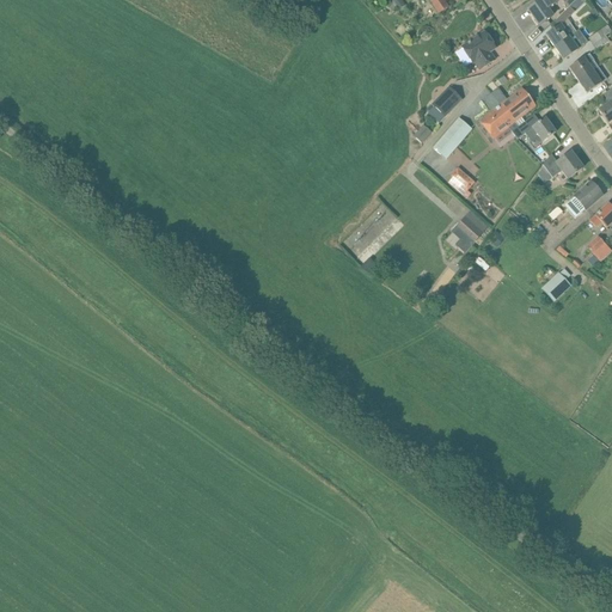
[(397,8),(398,11),(405,6),(401,0),(396,0),(392,2),(392,4),(397,8)]
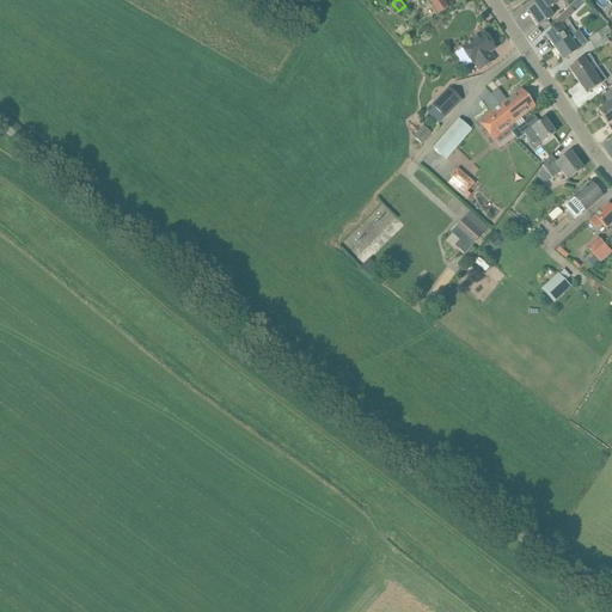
[(446,2),(448,0),(434,0),(430,2),(439,14),(450,7),(446,2)]
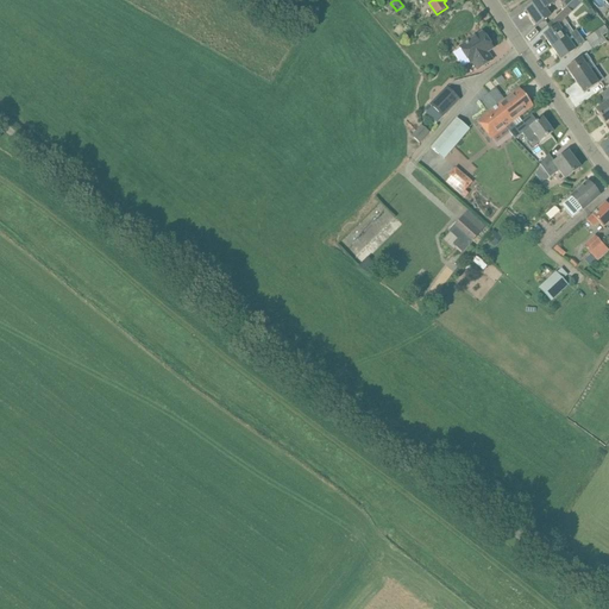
[(526,11),(537,26),(550,17),(545,10),(554,4),(552,0),(535,0),(538,2),(526,11)]
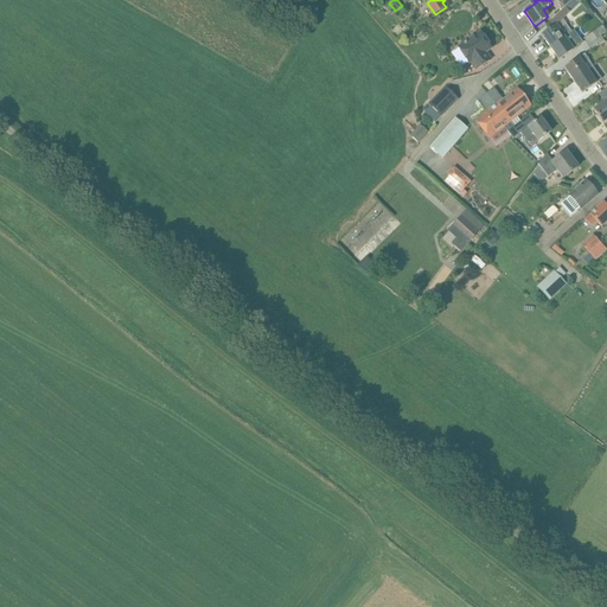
[(394,8),(389,4),(383,7),(388,13),(394,8)]
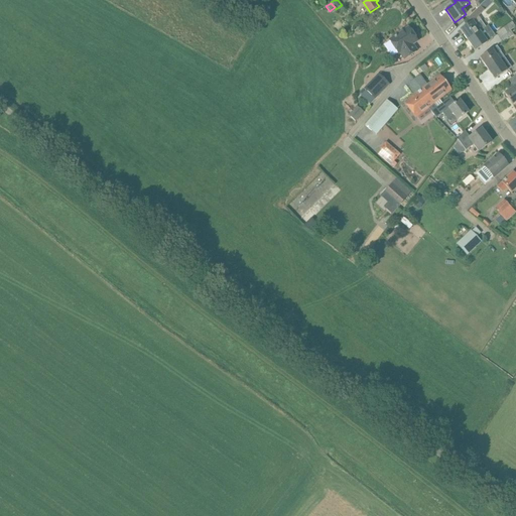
[(480,7),(480,6),(468,18),(472,22),(473,21),(473,22),(479,16),(486,8),(483,5),(480,7)]
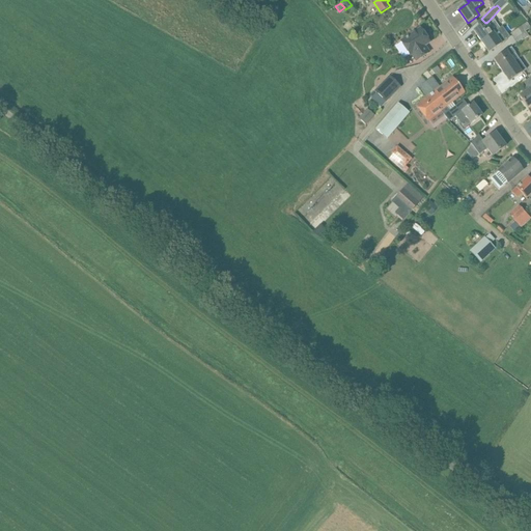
[(515,8),(510,10),(514,17),(519,14),(515,8)]
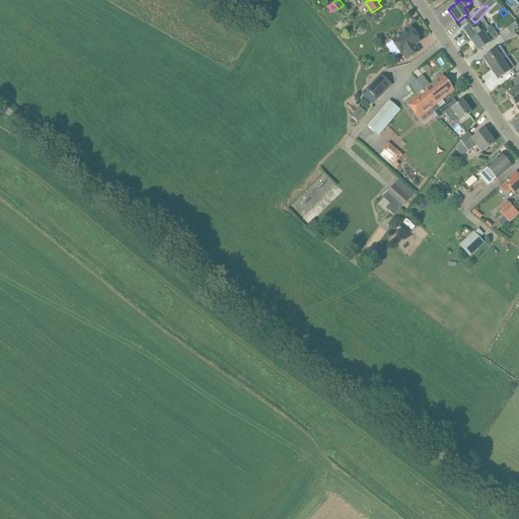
[(477,24),(475,22),(475,21),(474,22),(462,30),(470,41),(491,26),(489,27),(484,20),(477,24)]
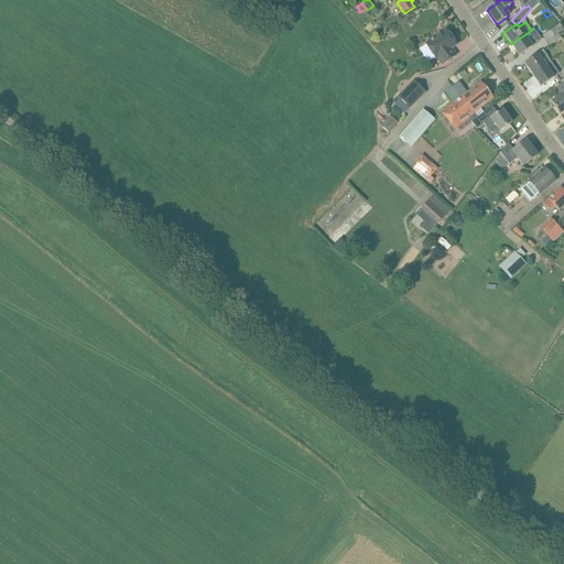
[(559,34),(563,30),(560,24),(543,36),(546,42),(559,34)]
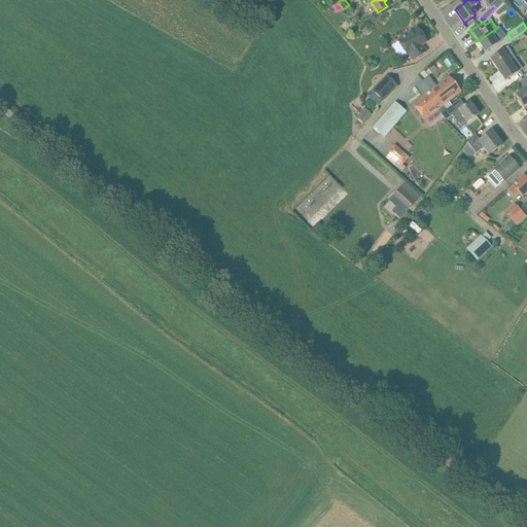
[(498,44),(497,43),(506,37),(498,27),(478,41),(485,53),(498,44)]
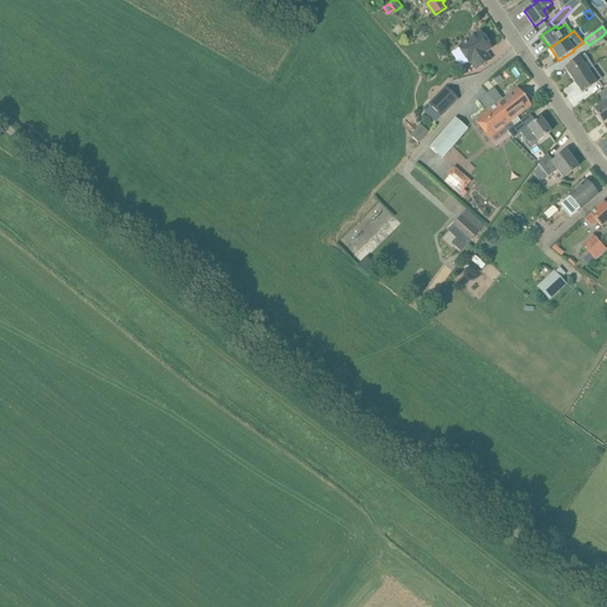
[(475,70),(491,61),(485,52),(491,49),(480,33),(459,48),(468,64),(471,63),(475,70)]
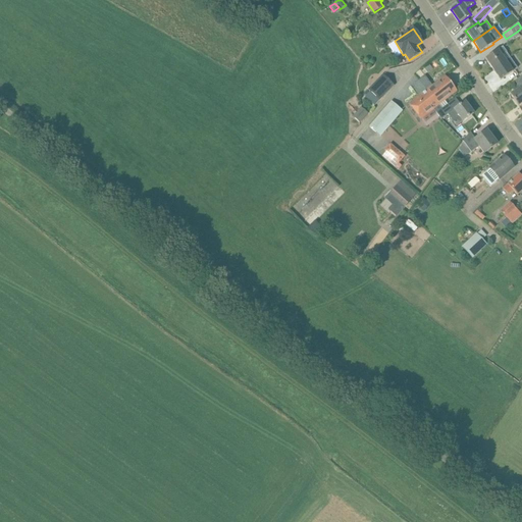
[(520,37),(517,32),(506,39),(510,44),(520,37)]
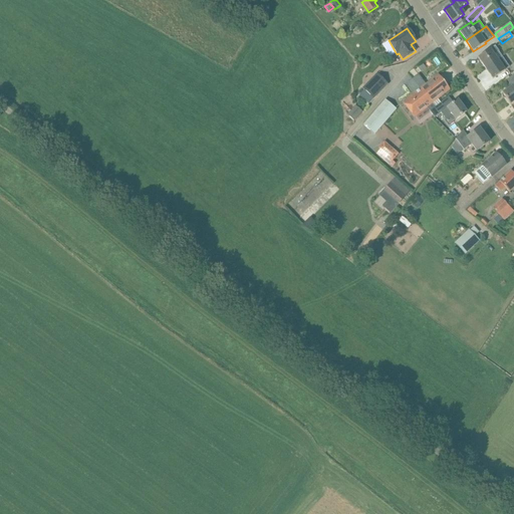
[(486,68),(498,60),(494,55),(499,51),(495,46),(491,49),(490,49),(478,58),(486,68)]
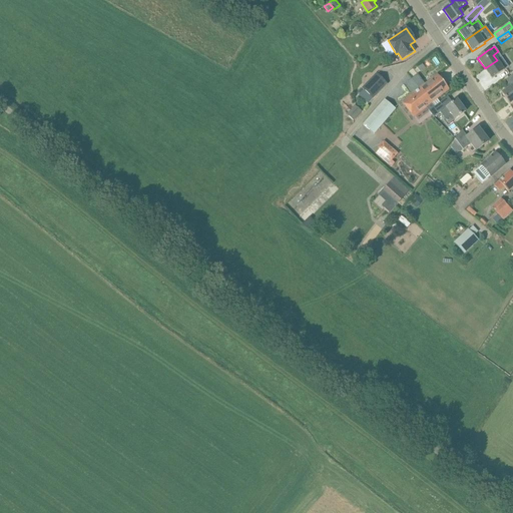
[(485,68),(492,79),(504,70),(508,67),(501,57),(497,60),(485,68)]
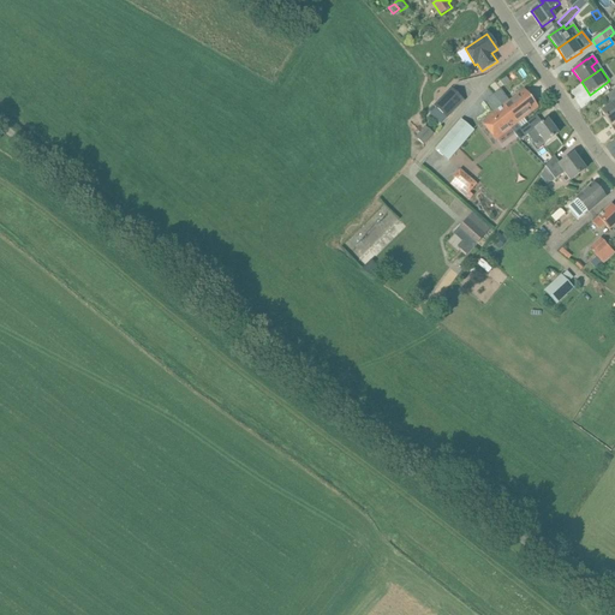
[(447,118),(464,101),(452,89),(435,106),(447,118)]
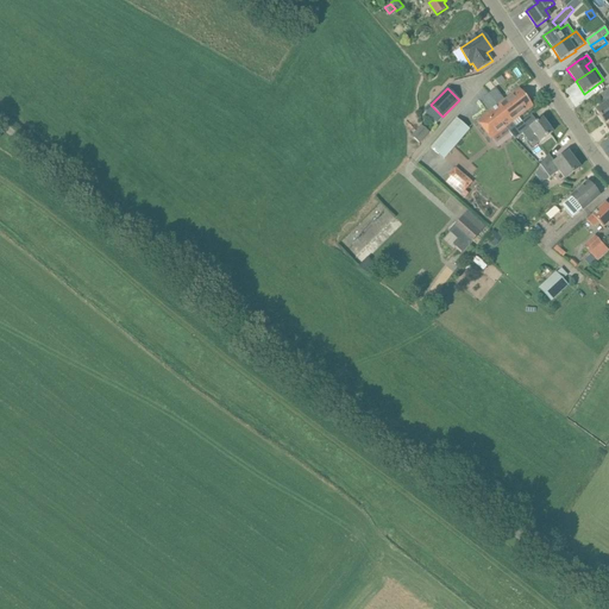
[(512,124),(533,107),(519,89),(497,106),(512,124)]
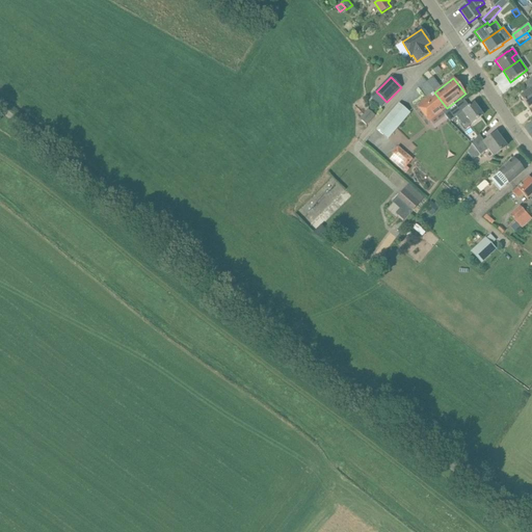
[(531,78),(527,82),(531,88),(520,96),(528,108),(531,105),(531,78)]
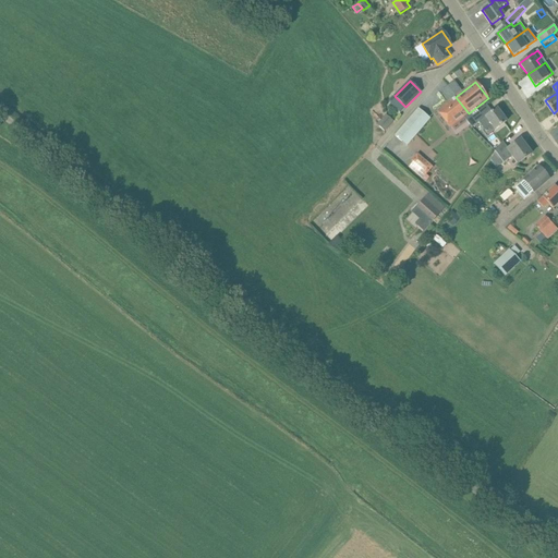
[(449,129),(469,113),(456,97),(436,111),(449,129)]
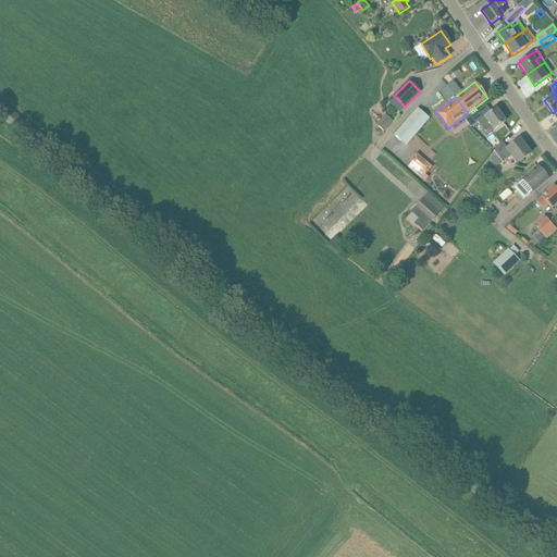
[(430,119),(418,109),(395,135),(406,145),(429,119),(430,119)]
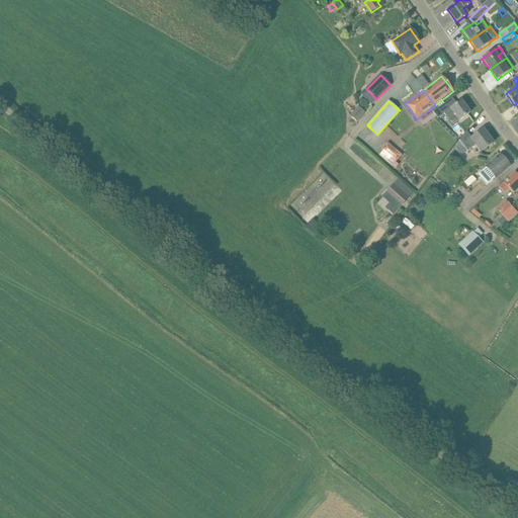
[(459,121),(470,113),(461,101),(450,109),(455,116),(449,120),(453,124),(459,120),(459,121)]
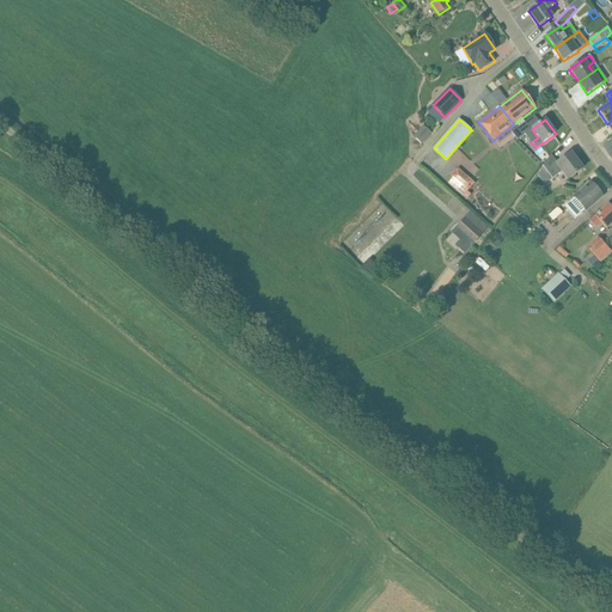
[(531,130),(525,123),(512,134),(518,140),(531,130)]
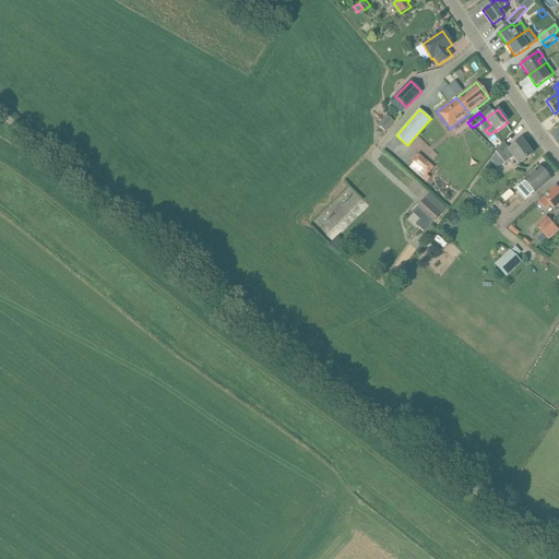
[(380,127),(384,131),(385,131),(394,121),(389,117),(380,127)]
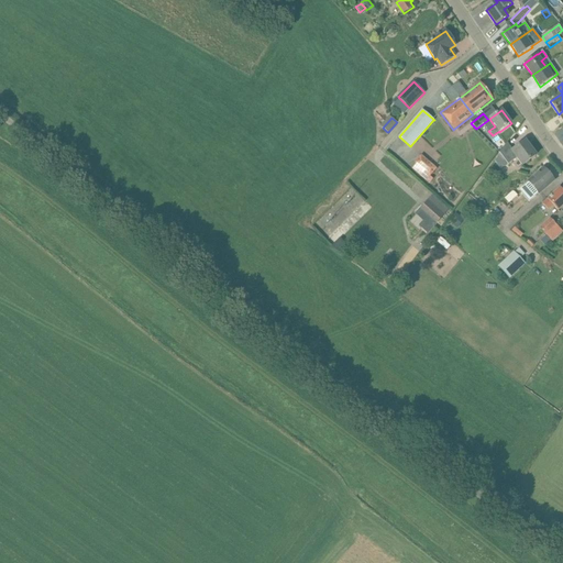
[(522,166),(536,156),(525,141),(512,151),(507,143),(494,161),(501,169),(517,158),(522,166)]
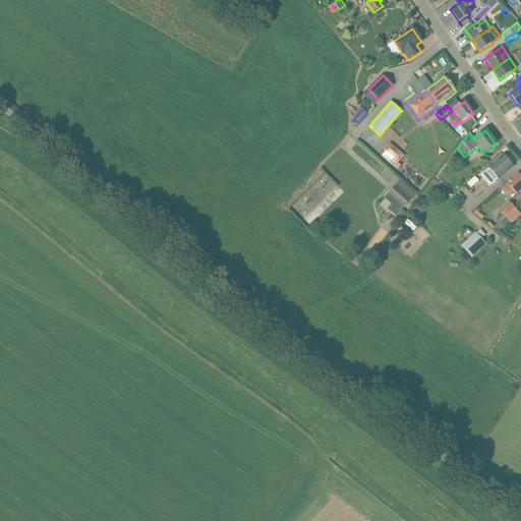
[(404,157),(390,143),(384,151),(385,152),(381,156),(389,164),(393,160),(398,164),(404,157)]
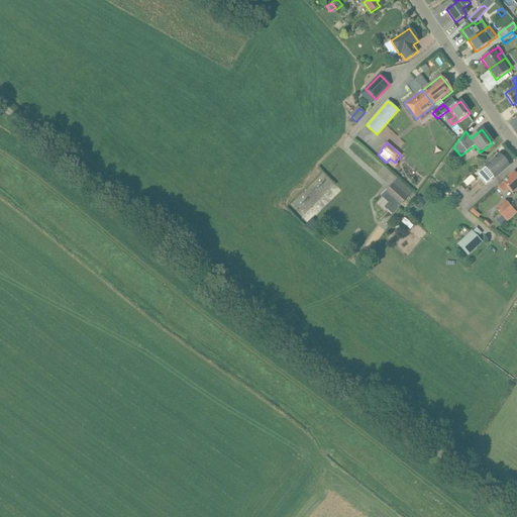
[(487,186),(501,173),(509,166),(499,154),(477,174),(487,186)]
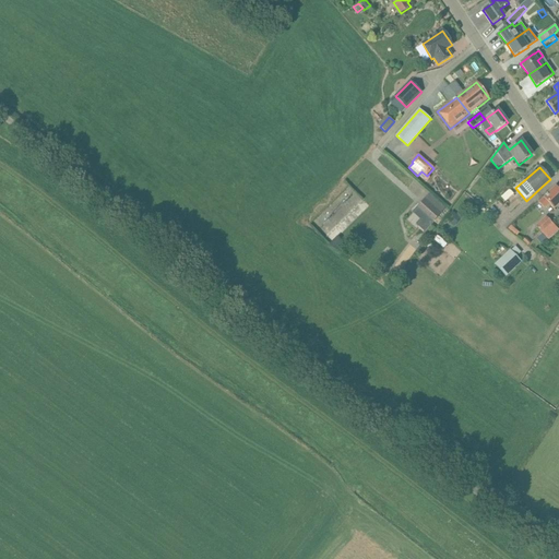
[(313,222),(329,237),(335,232),(339,235),(368,205),(348,186),(313,222)]
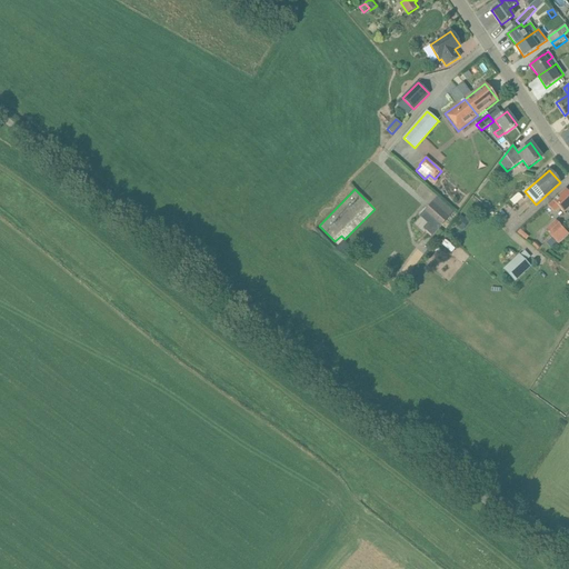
[(563,213),(568,208),(568,192),(566,190),(552,202),(553,202),(548,207),(553,212),(559,208),(563,213)]
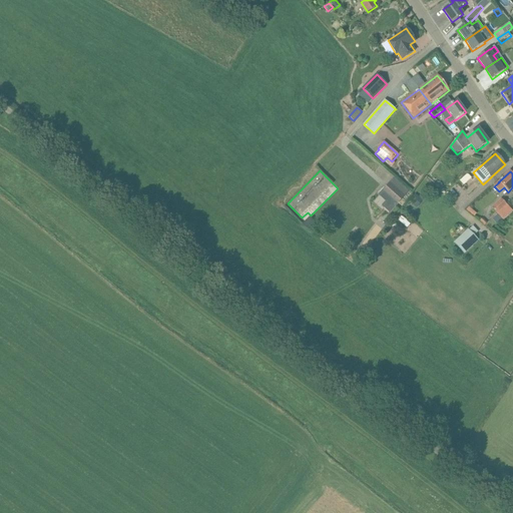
[(391,182),(384,189),(381,193),(388,199),(382,206),(389,213),(395,206),(408,192),(406,190),(399,183),(396,186),(391,182)]
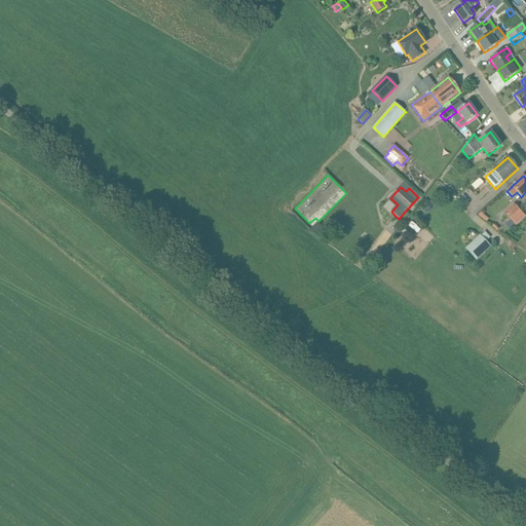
[(434,205),(425,199),(419,208),(427,214),(434,205)]
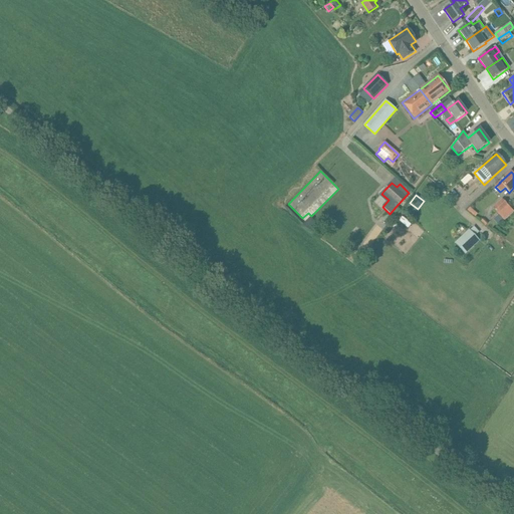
[(498,215),(508,206),(502,200),(492,209),(498,215)]
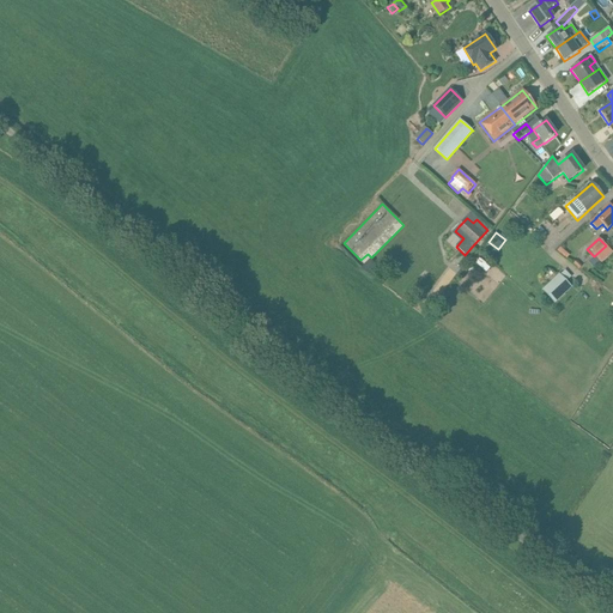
[(606,246),(594,256),(601,263),(612,253),(606,246)]
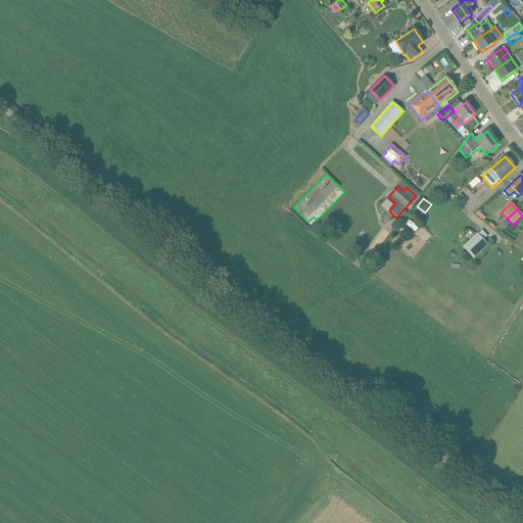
[(405,235),(409,230),(405,226),(400,231),(405,235)]
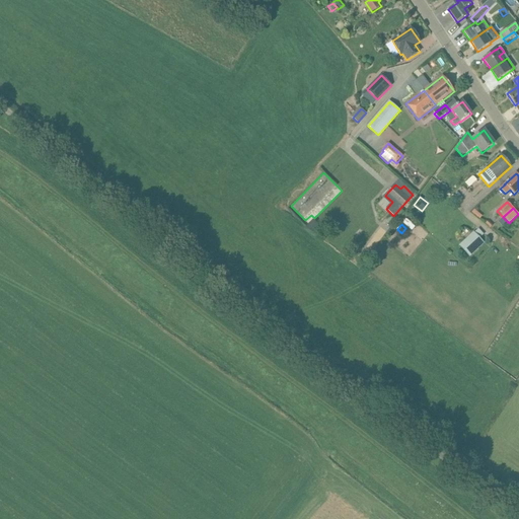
[(469,257),(485,243),(473,231),(458,245),(469,257)]
